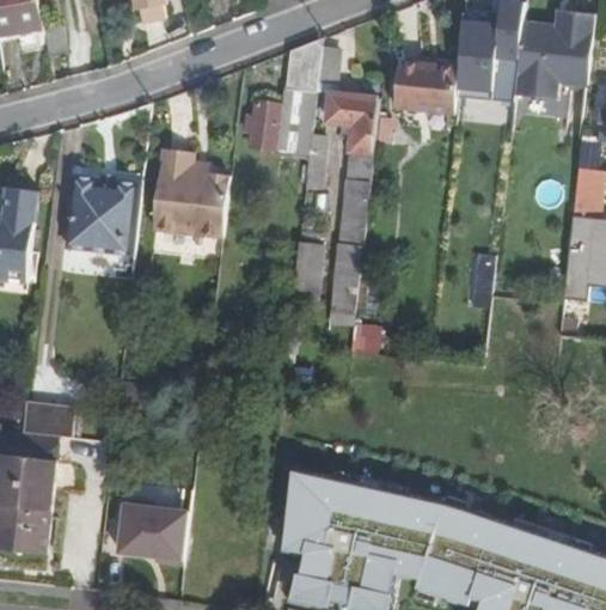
[(0,28),(40,20),(35,0),(0,0),(0,28)]
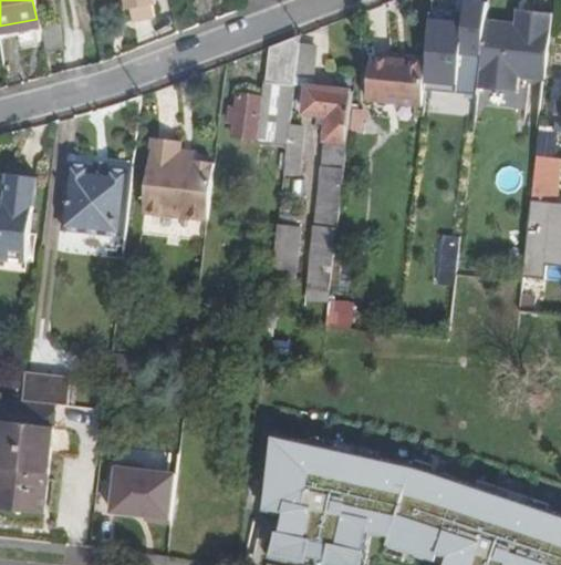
[(152,1),(152,0),(122,0),(123,7),(126,6),(128,18),(151,14),(148,2),(152,1)]
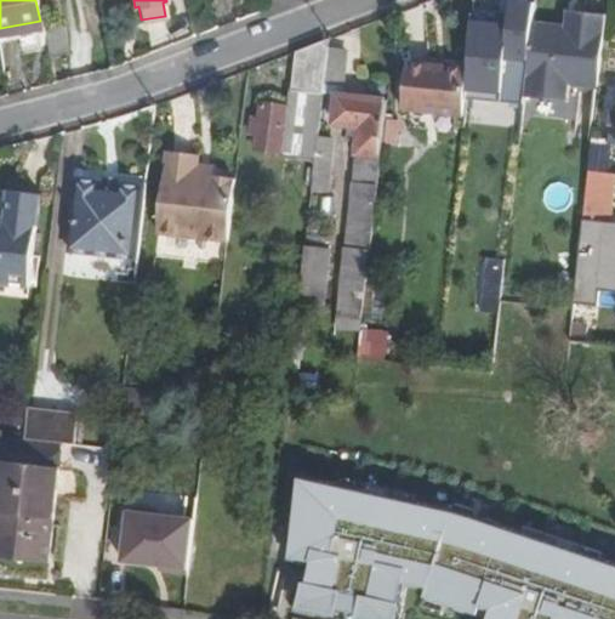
[(564,11),(563,29),(575,29),(576,12),(564,11)]
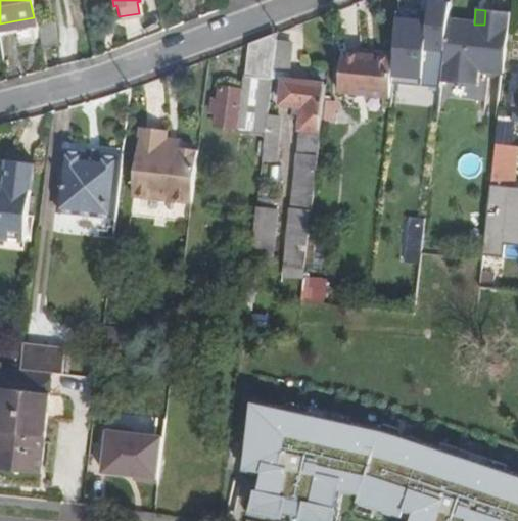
[(474,25),(460,24),(448,22),(439,84),(453,85),(463,86),(465,70),(477,72),(503,74),(510,12),(485,10),(484,25),(474,25)]
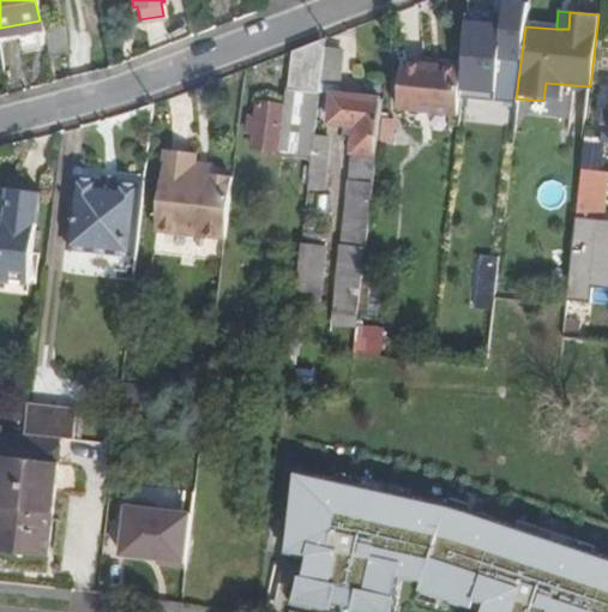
[(58,21),(41,24),(46,55),(64,52),(58,21)]
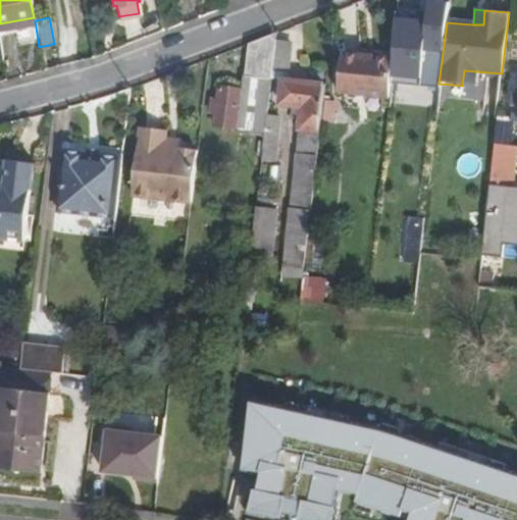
[(268,80),(269,70),(272,45),(274,33),(247,43),(243,75),(268,80)]
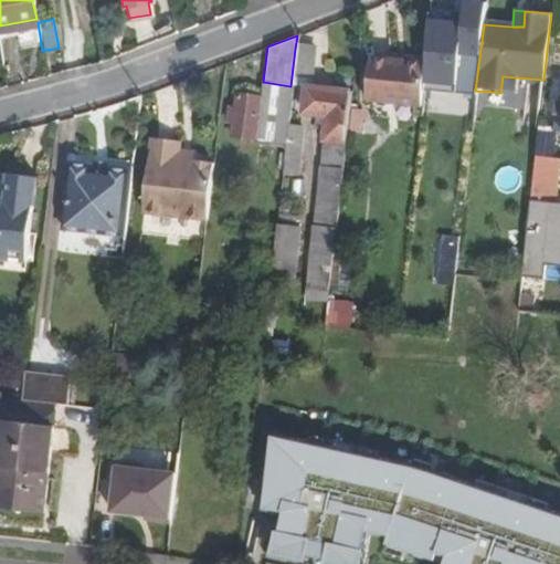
[(312,50),(295,49),(292,76),(308,77),(312,50)]
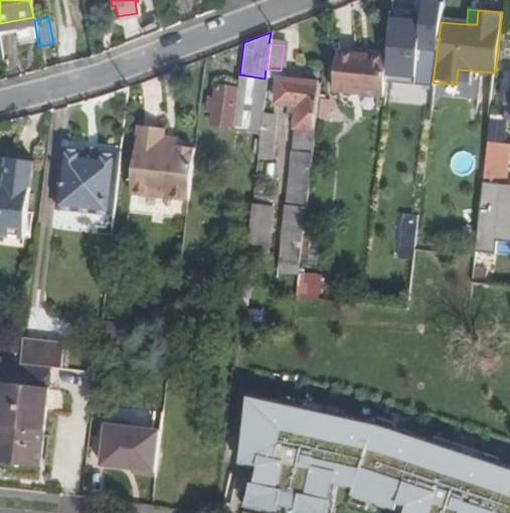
[(335,92),(355,95),(375,97),(380,97),(385,58),(360,55),(336,53),(332,92),(335,92)]
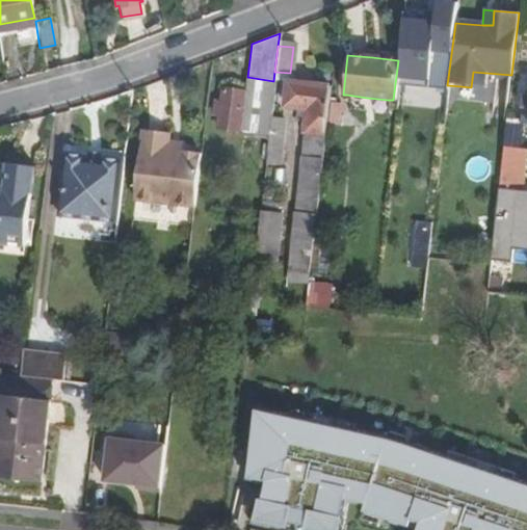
[(473,72),(471,87),(483,88),(485,73),(473,72)]
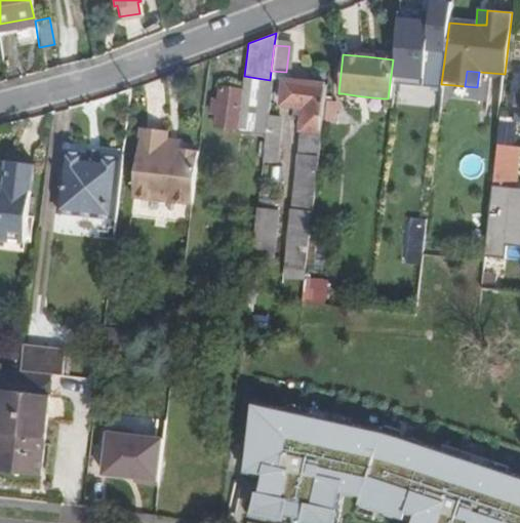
[(307,144),(297,143),(283,281),(302,283),(325,87),(281,82),(279,107),(301,110),(298,132),(308,133),(307,144)]
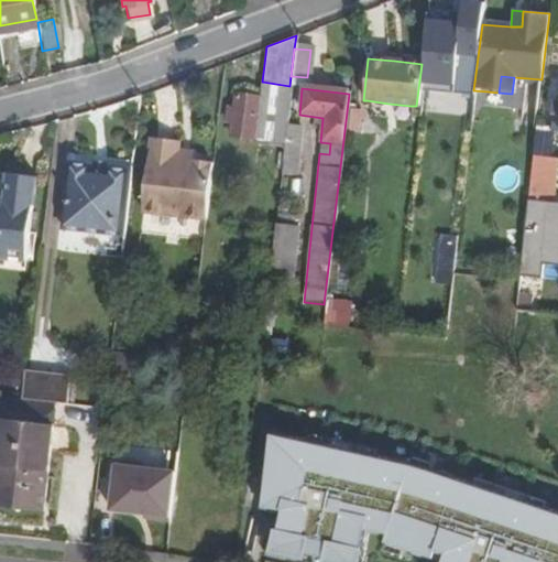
[(252,139),(258,96),(236,94),(230,136),(252,139)]
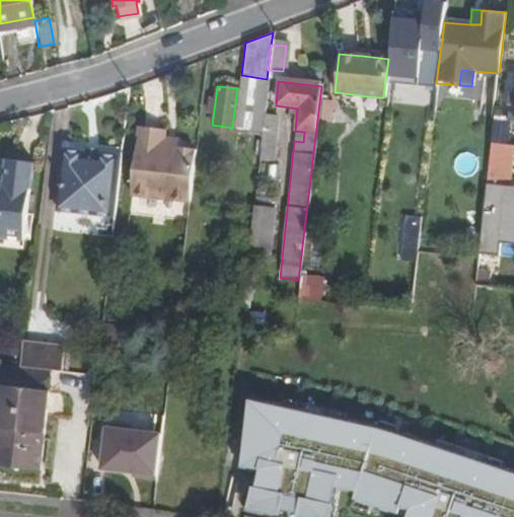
[(493,120),(476,257),(513,261),(513,251),(510,251),(511,245),(513,244),(513,189),(498,187),(504,131),(507,131),(508,121),(507,121),(493,120)]
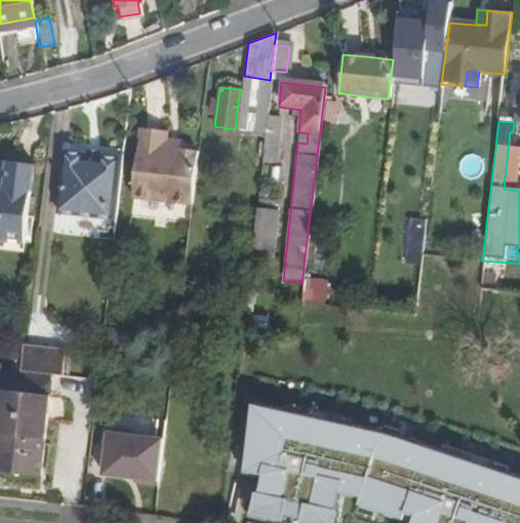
[(265,127),(264,135),(274,135),(275,128),(265,127)]
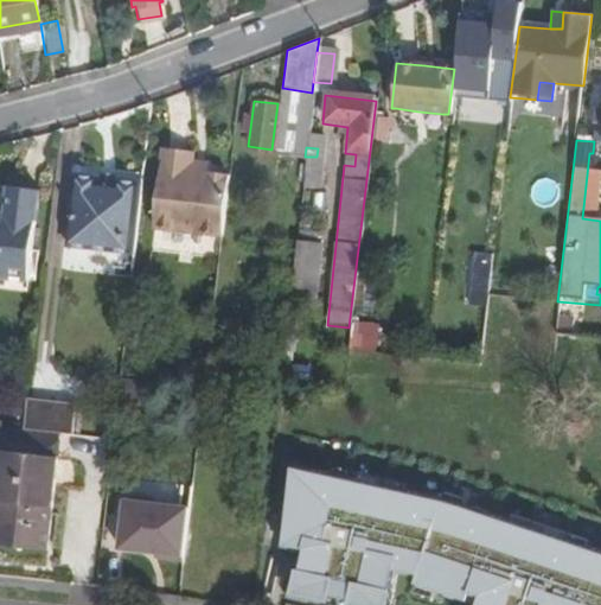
[(151,228),(219,236),(227,173),(190,170),(191,152),(160,148),(151,228)]
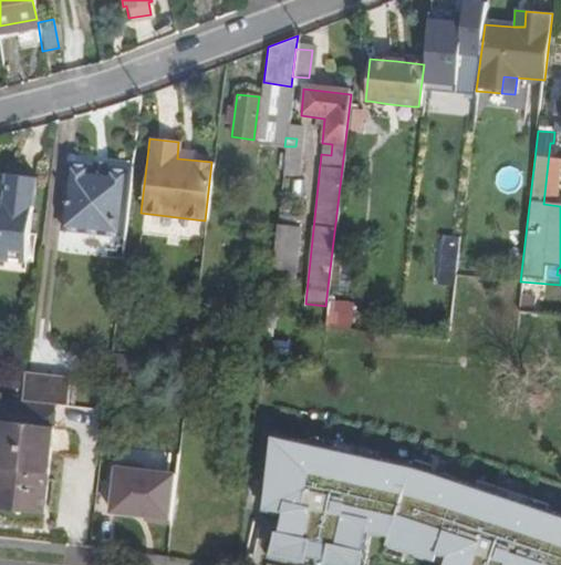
[(332,144),(322,143),(321,154),(331,155),(332,144)]
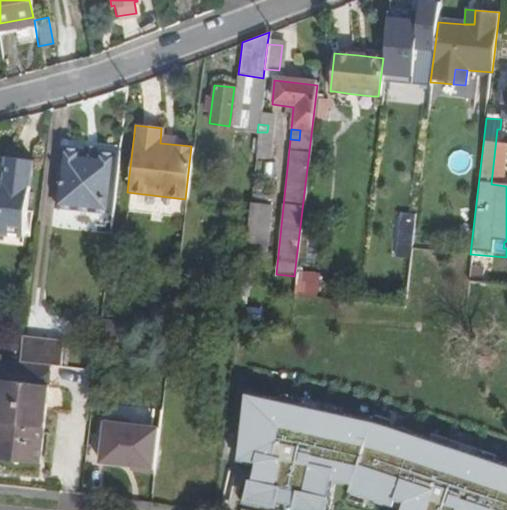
[(257,132),(253,161),(263,161),(267,132),(257,132)]
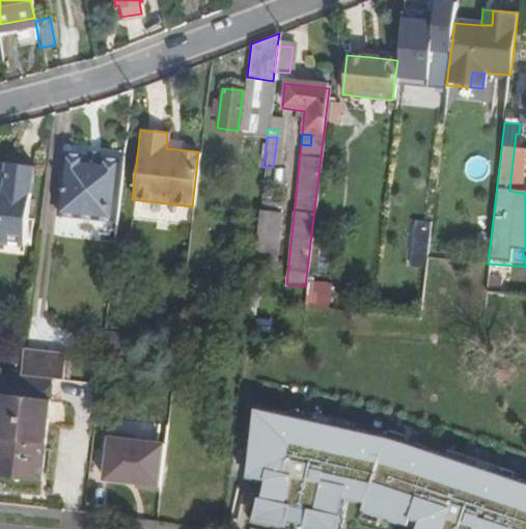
[(116,220),(122,161),(102,158),(101,163),(85,161),(86,156),(65,154),(58,214),(116,220)]
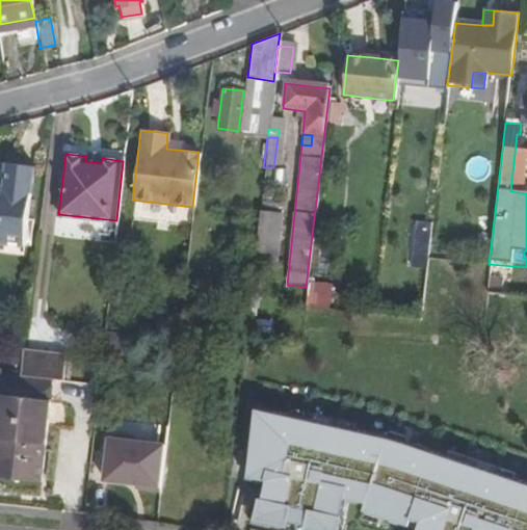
[(0,244),(24,247),(33,169),(7,166),(4,190),(0,189),(0,244)]
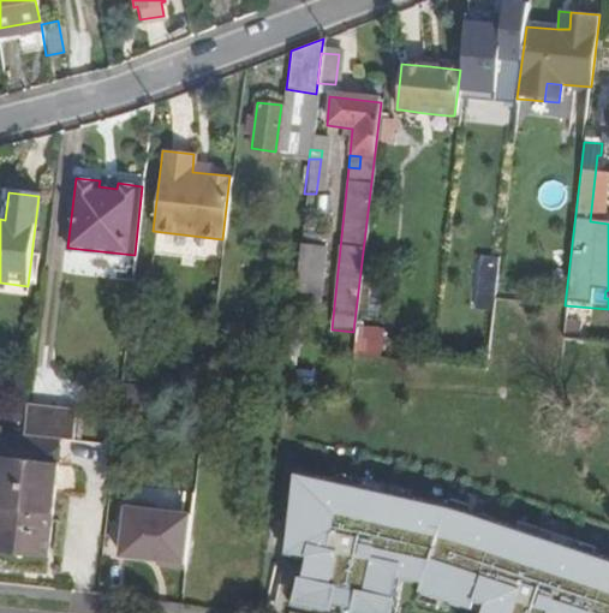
[(298,248),(292,299),(315,302),(321,251),(298,248)]
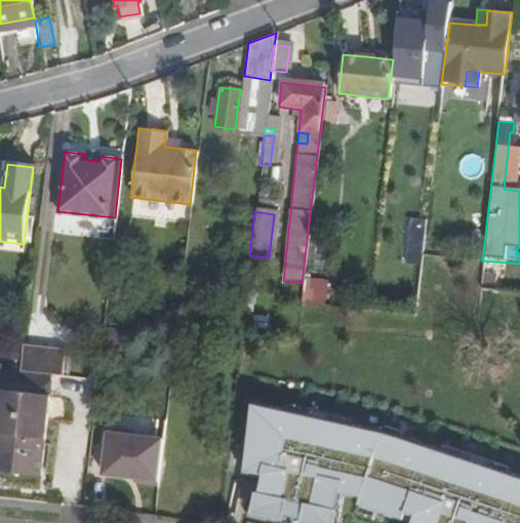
[(418,251),(421,217),(401,216),(399,249),(418,251)]
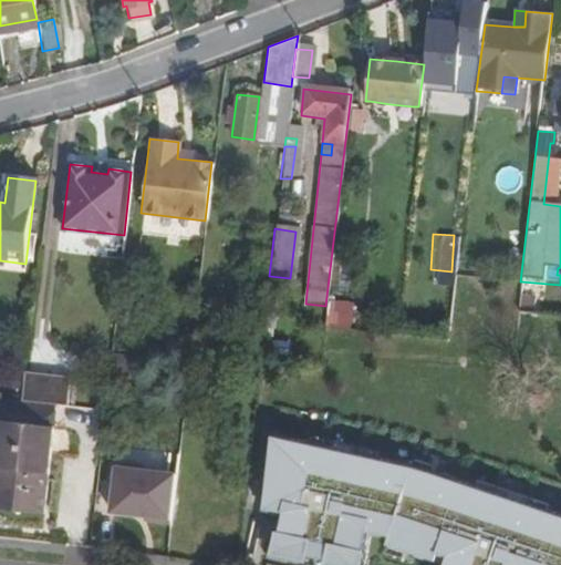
[(21,402),(54,406),(66,407),(70,378),(24,372),(21,402)]
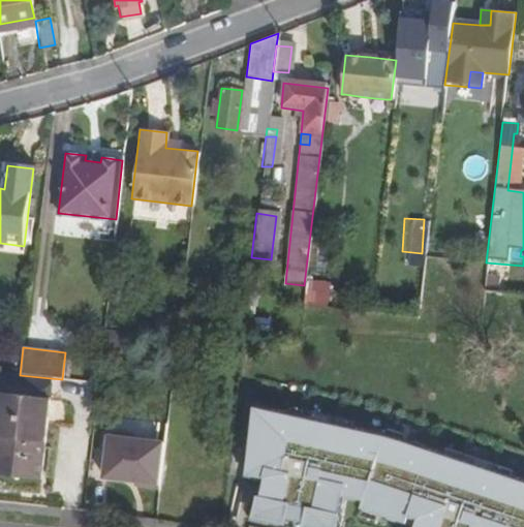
[(0,477),(39,483),(51,378),(20,375),(1,373),(0,382),(0,477)]
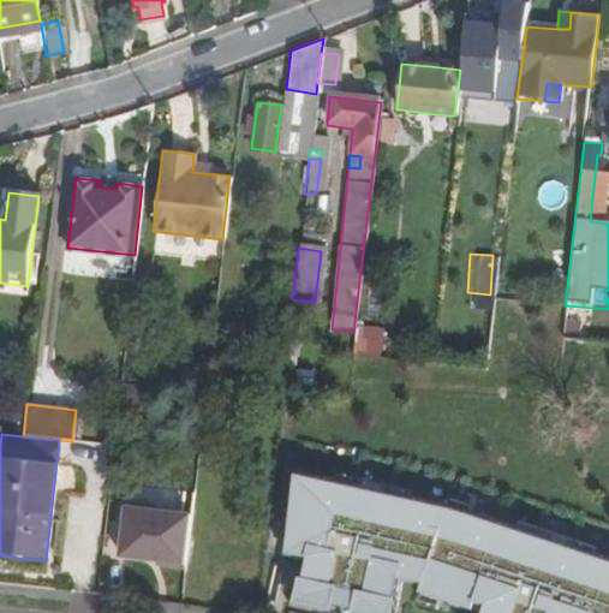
[(303,557),(291,602),(333,612),(395,612),(402,588),(477,607),(475,612),(608,612),(608,552),(303,472),(281,552),(303,557)]
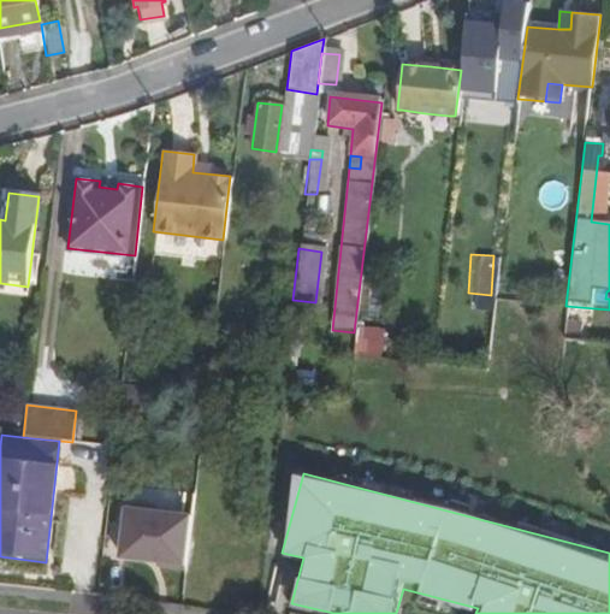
[(123,505),(118,560),(187,565),(190,509),(123,505)]
